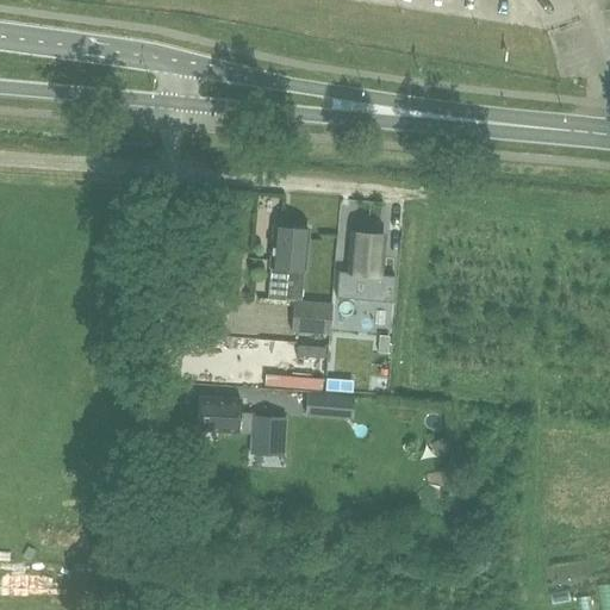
[(332,330),(335,304),(302,300),(307,230),(274,228),(268,299),(294,302),(291,331),(329,335),(330,330),(332,330)]
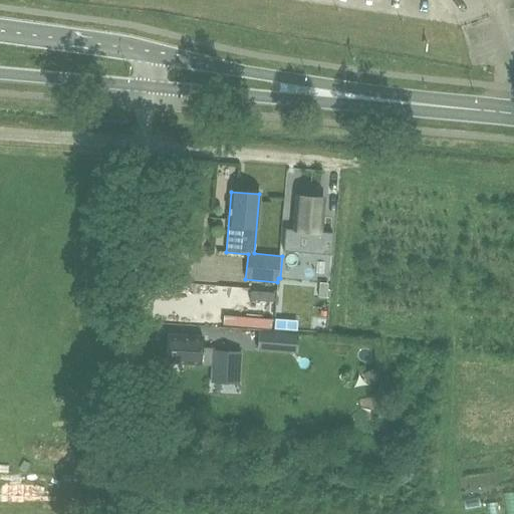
[(282,254),(282,256),(280,278),(329,283),(332,245),(319,244),(323,199),(296,197),(293,230),(303,231),(301,255),(282,254)]
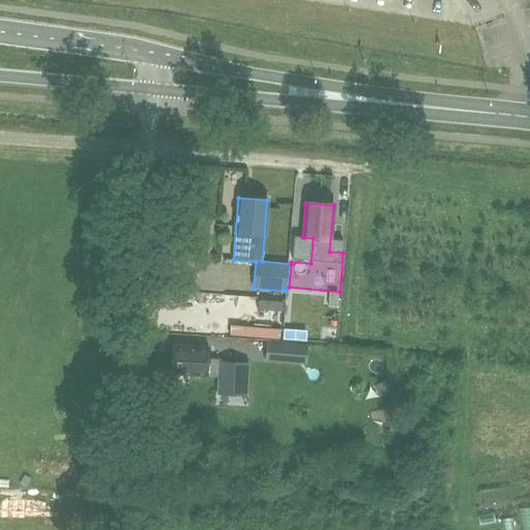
[(337,293),(329,292),(328,307),(336,307),(337,293)]
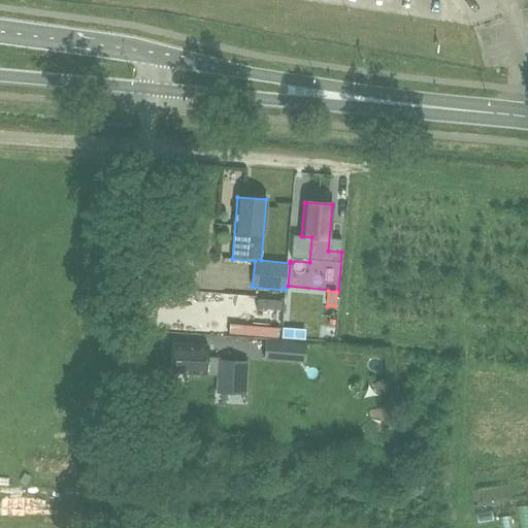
[(265,342),(264,359),(293,361),(294,344),(265,342)]
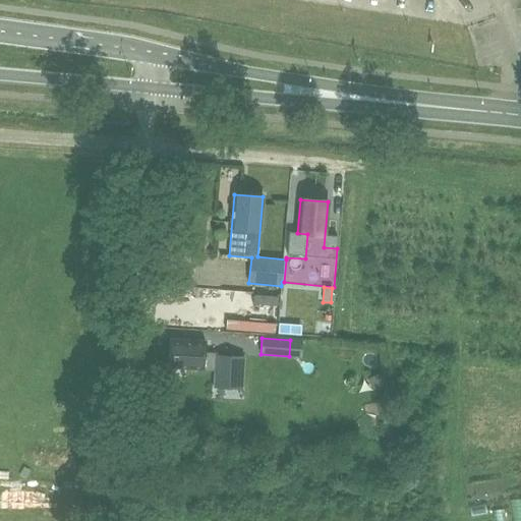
[(243,358),(217,357),(217,354),(205,353),(206,342),(170,340),(169,368),(216,370),(215,387),(242,388),(243,358)]
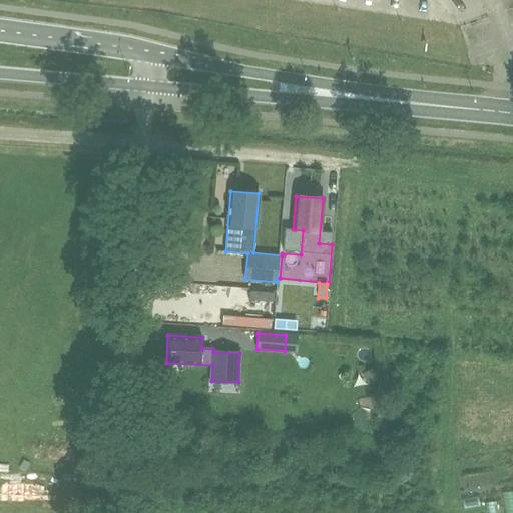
[(367,384),(378,380),(373,368),(362,373),(367,384)]
